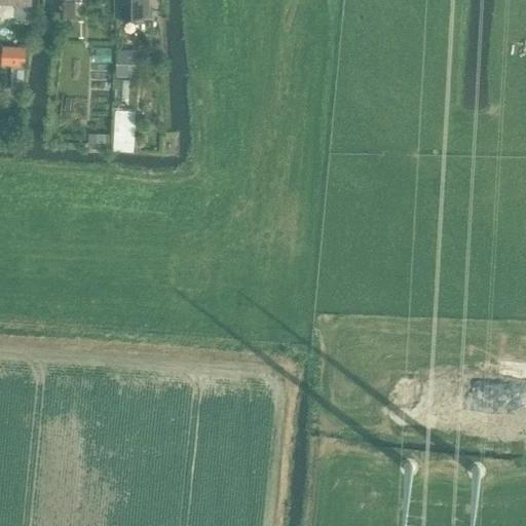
[(115,0),(115,14),(116,15),(136,14),(147,14),(146,0),(115,0)]
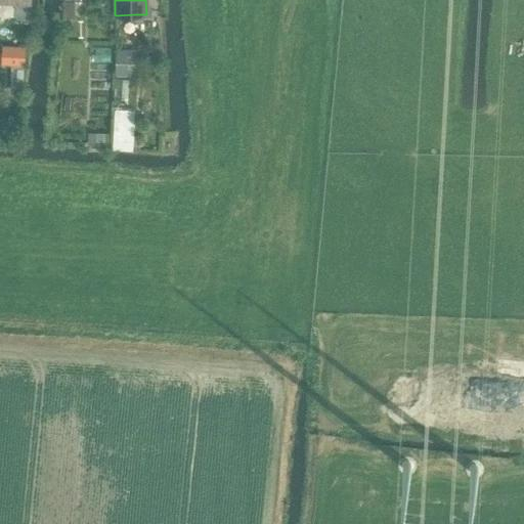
[(135,50),(116,49),(116,76),(135,76),(135,50)]
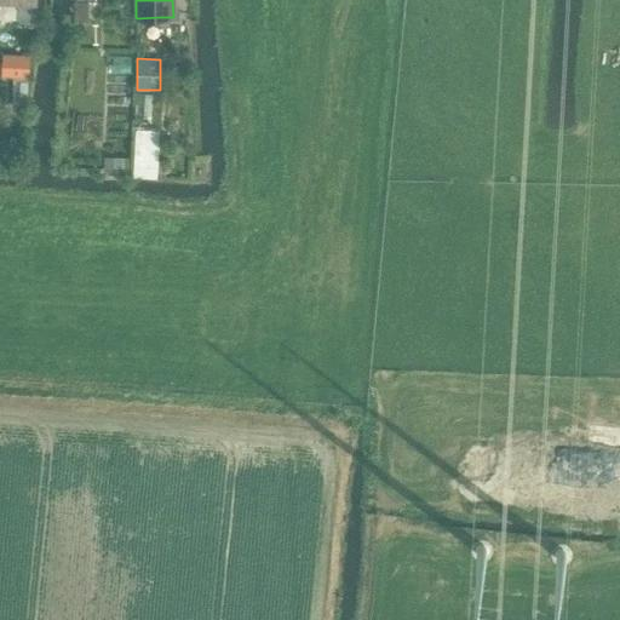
[(3,75),(3,76),(13,76),(12,82),(28,82),(29,63),(3,62),(3,63),(3,75)]
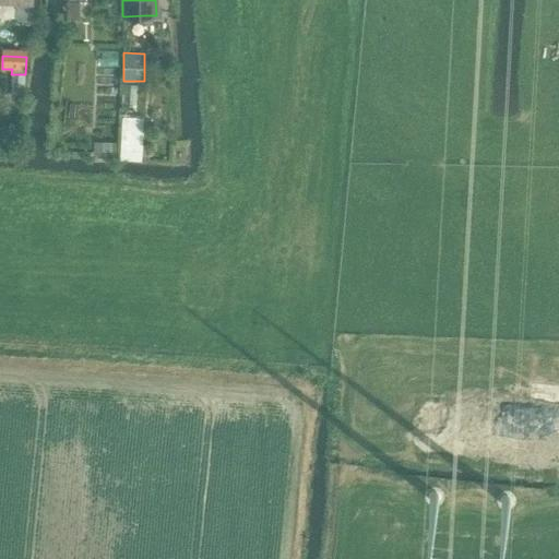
[(121,118),(120,153),(137,154),(139,119),(121,118)]
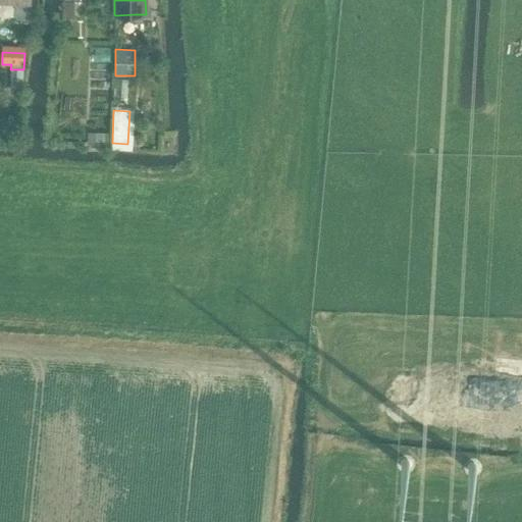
[(91,142),(91,156),(99,156),(99,150),(103,150),(103,156),(104,156),(104,142),(91,142)]
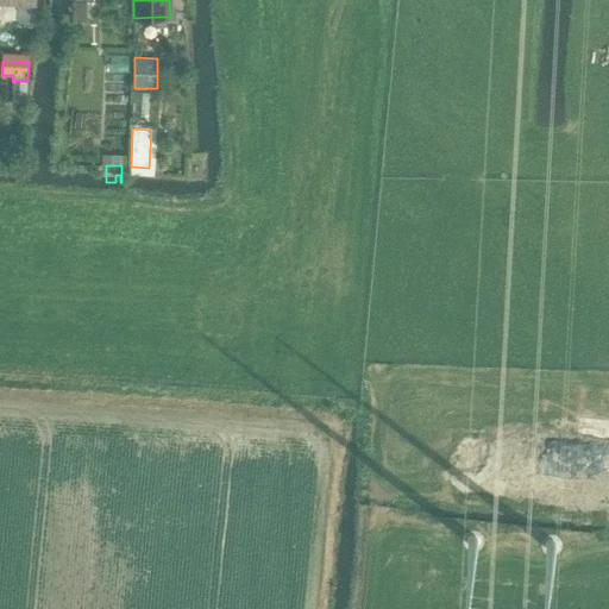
[(468,540),(468,541),(468,542),(468,545),(469,545),(470,546),(471,547),(472,547),(473,547),(475,546),(476,546),(477,545),(477,544),(478,542),(478,540),(477,539),(476,538),(475,537),(472,537),(471,537),(470,538),(469,538),(469,539),(468,540)]
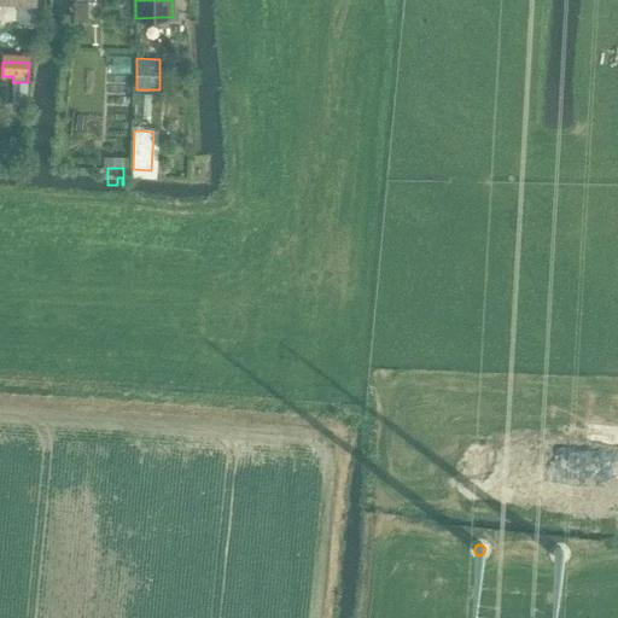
[(554,553),(554,554),(554,555),(554,557),(555,558),(557,559),(558,559),(559,559),(560,559),(561,559),(563,558),(564,557),(564,555),(564,554),(564,553),(564,552),(563,551),(561,549),(560,549),(559,549),(558,549),(557,549),(555,551),(554,552),(554,553)]
